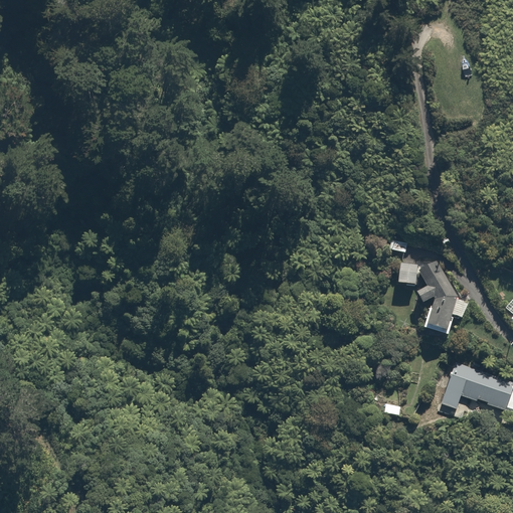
[(388,248),(397,249),(396,254),(419,257),(419,251),(405,249),(406,240),(389,239),(388,248)]
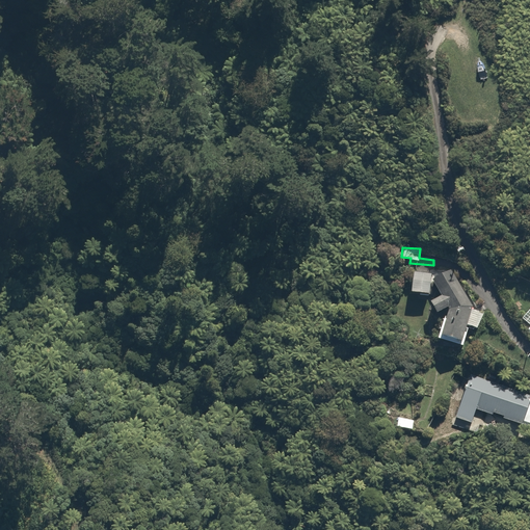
[(449,269),(432,281),(442,294),(431,301),(440,314),(444,311),(441,339),(468,343),(470,326),(478,327),(483,311),(474,308),(449,269)]
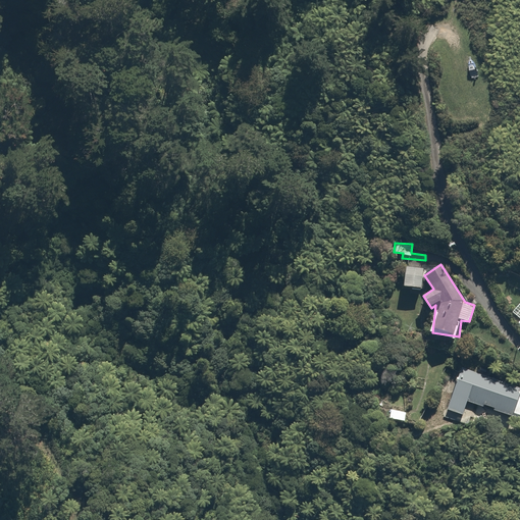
[(424,266),(406,266),(405,288),(423,289),(424,266)]
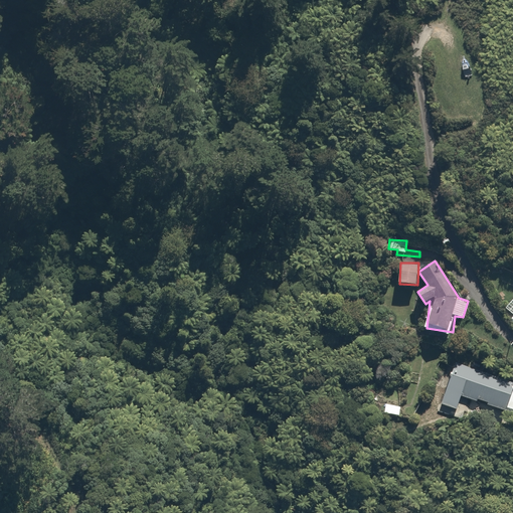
[(512,381),(454,362),(441,402),(458,407),(461,396),(478,401),(479,399),(487,401),(486,404),(512,412),(512,381)]
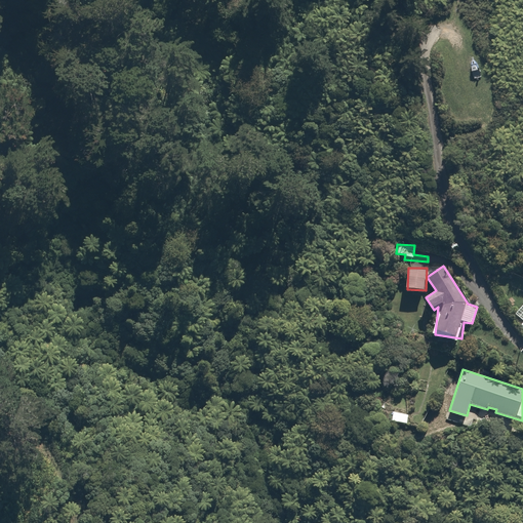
[(410,412),(394,411),(393,420),(408,423),(410,412)]
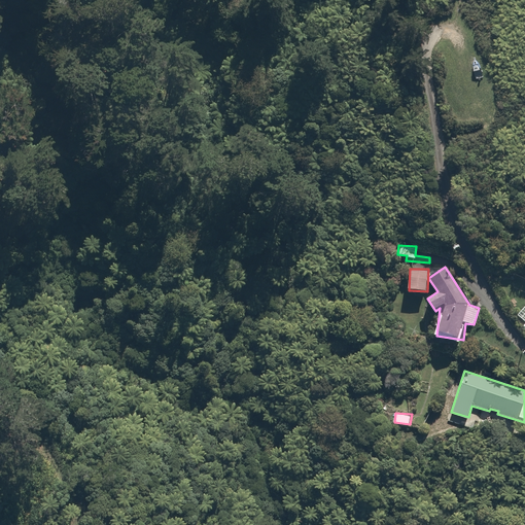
All buildings are outlined.
